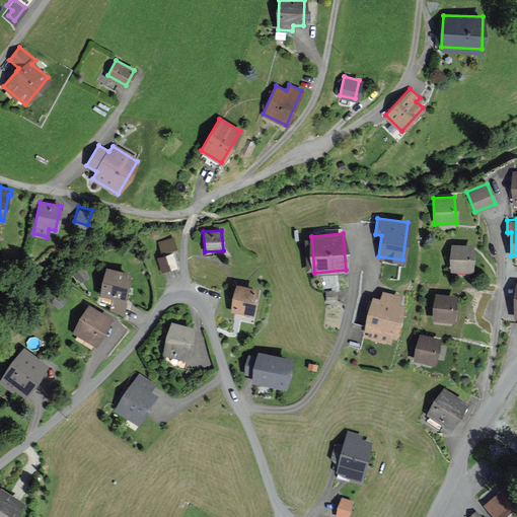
[(157,236),(158,249),(176,247),(174,234),(157,236)]
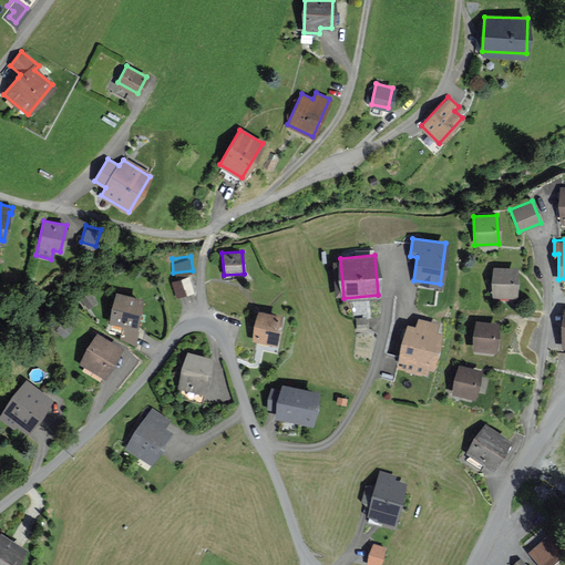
[(516,268),(494,267),(493,295),(515,295),(516,268)]
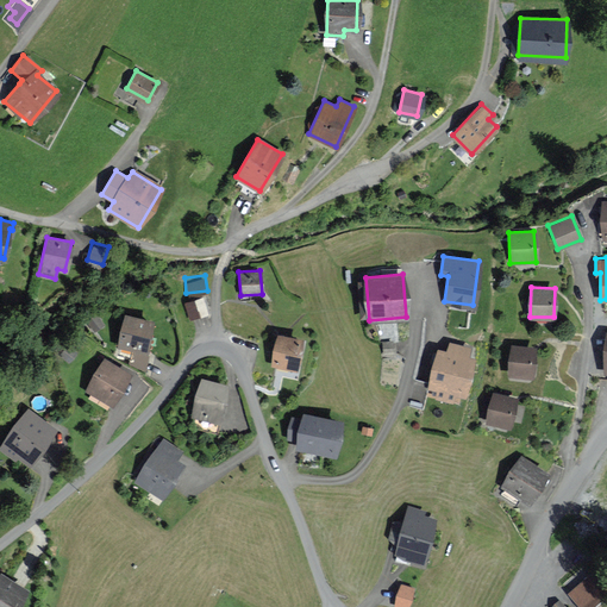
[(182,296),(188,315),(210,310),(204,292),(182,296)]
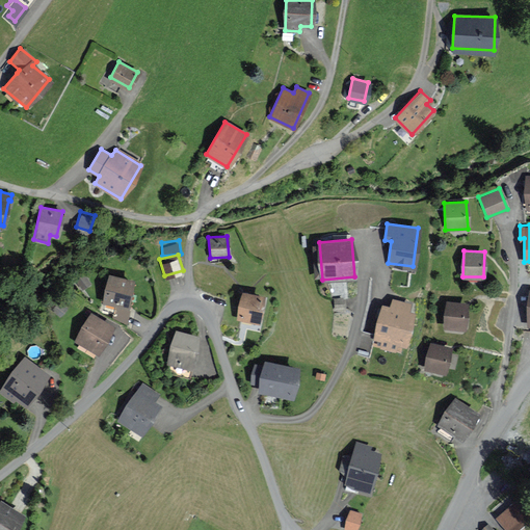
[(131,281),(109,275),(103,301),(125,307),(131,281)]
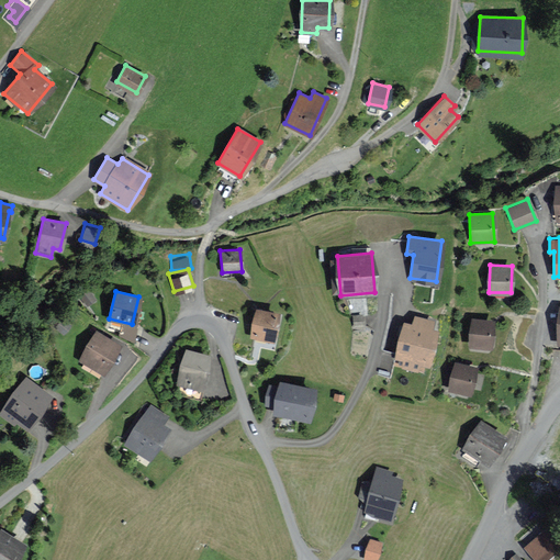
[(278,314),(256,309),(250,336),(272,340),(278,314)]
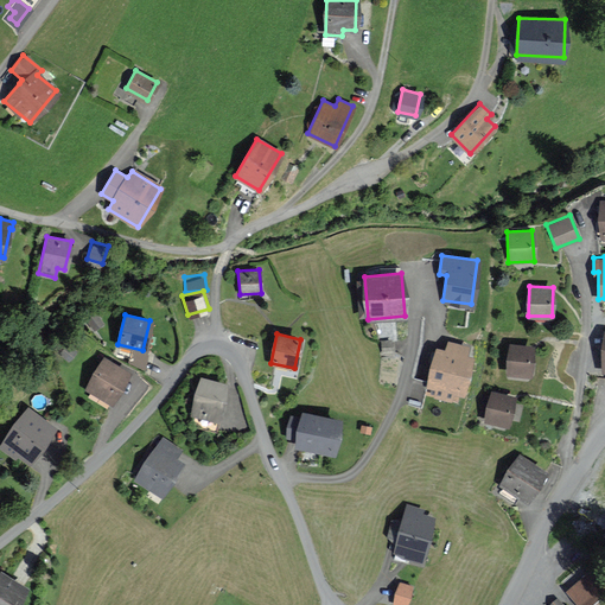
[(463,356),(466,345),(449,341),(446,351),(437,349),(425,392),(450,399),(452,390),(460,393),(471,358),(463,356)]
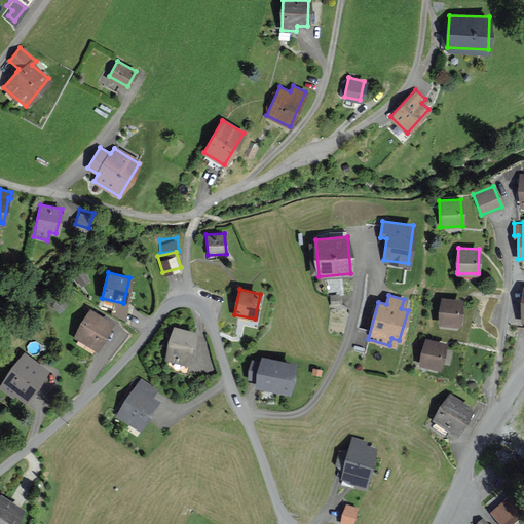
[(460,300),(441,298),(438,323),(457,325),(460,300)]
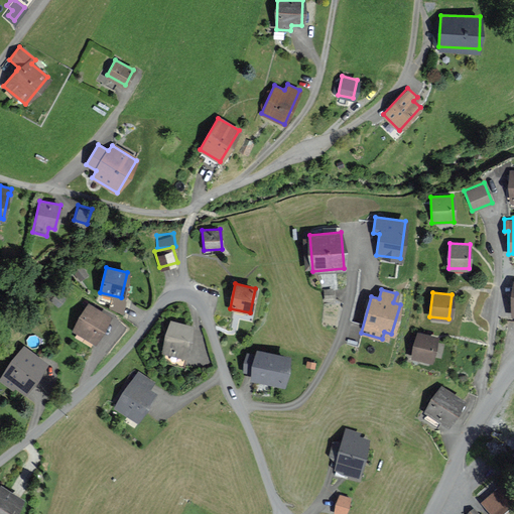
[(108,316),(88,303),(73,329),(94,342),(108,316)]
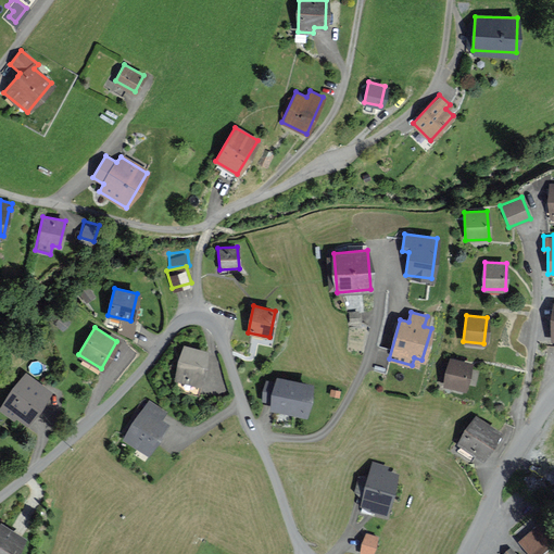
[(188,348),(183,345),(175,377),(198,383),(205,352),(188,348)]
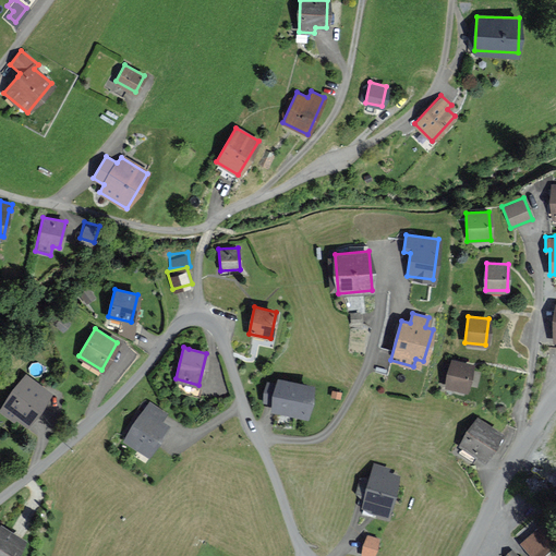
[(471,364),(450,360),(445,386),(466,390),(471,364)]
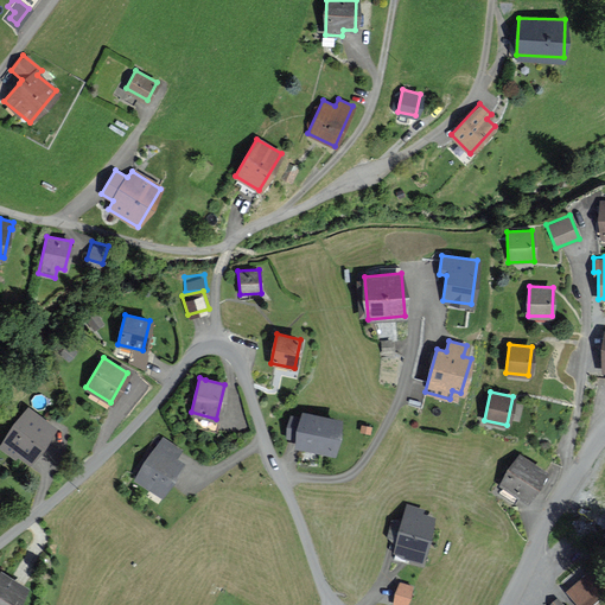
[(52,427),(26,408),(0,445),(16,456),(18,453),(29,460),(52,427)]
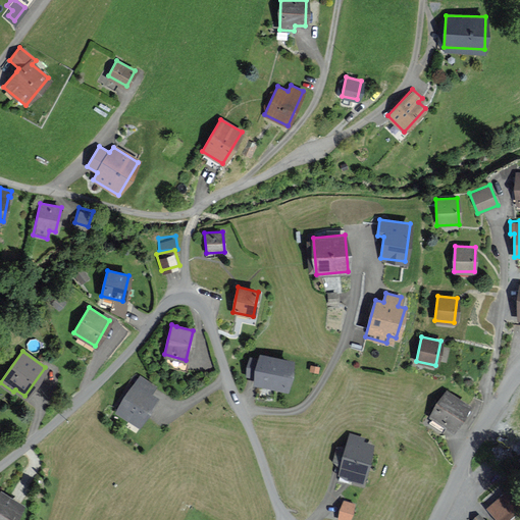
[(287,390),(292,361),(259,355),(258,360),(249,358),(246,375),(255,377),(254,383),(287,390)]
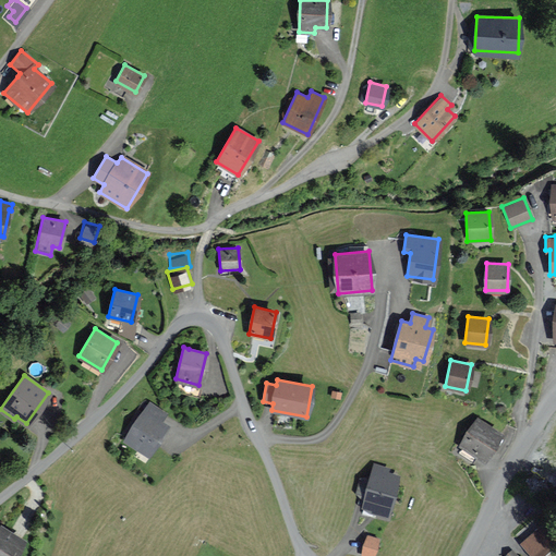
[(164,412),(147,401),(123,437),(147,454),(166,426),(158,421),(164,412)]
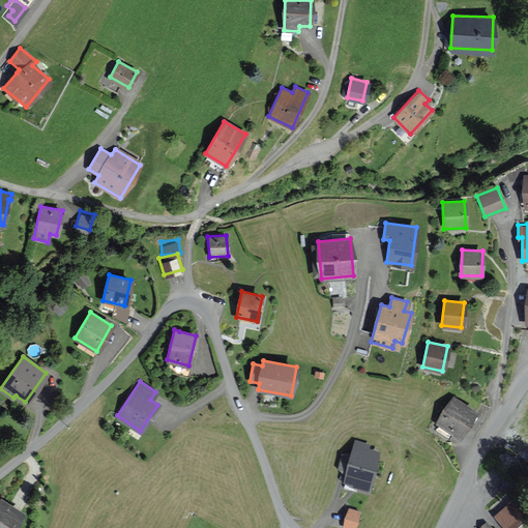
[(472,411),(451,399),(437,422),(458,435),(472,411)]
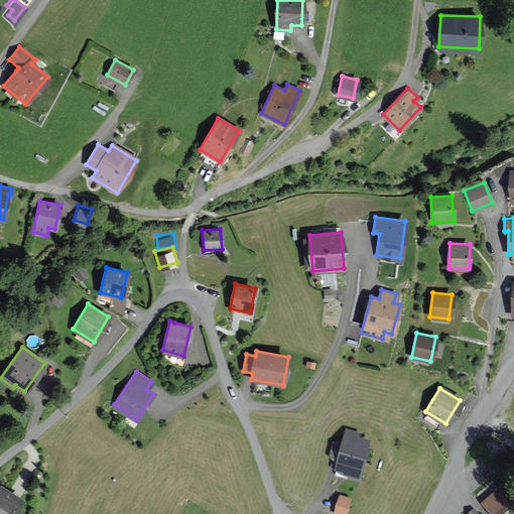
[(357,431),(346,428),(334,469),(357,475),(367,440),(355,437),(357,431)]
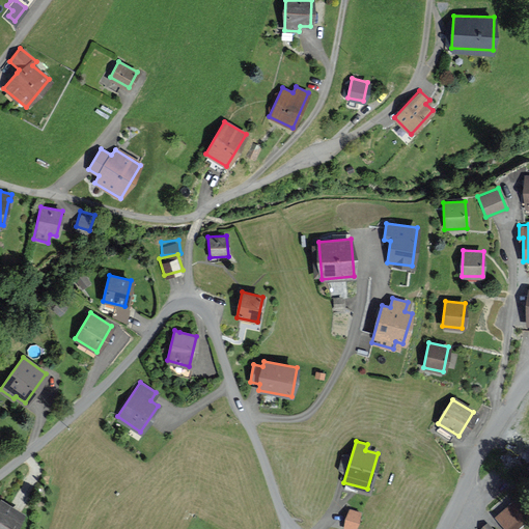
[(524,528),(528,525),(528,504),(522,496),(496,518),(505,528),(524,528)]
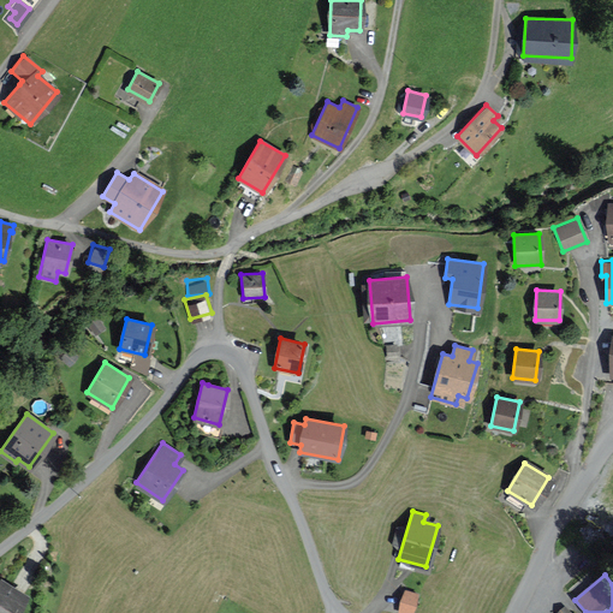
[(15,612),(25,595),(0,581),(0,612),(15,612)]
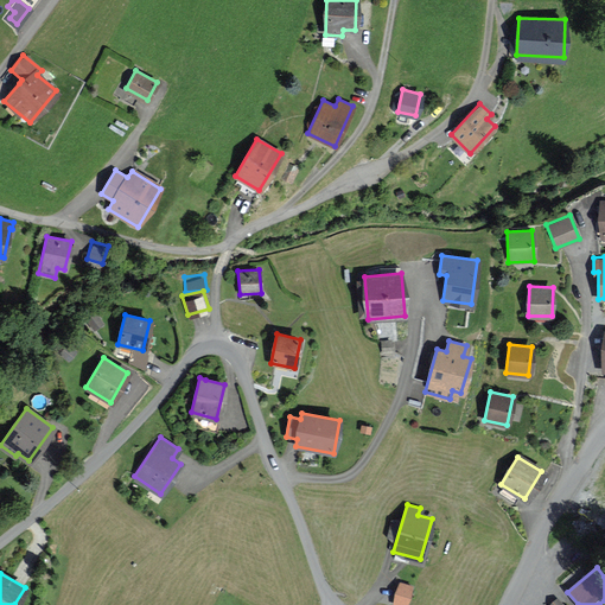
[(408,585),(399,581),(394,602),(403,604),(408,585)]
